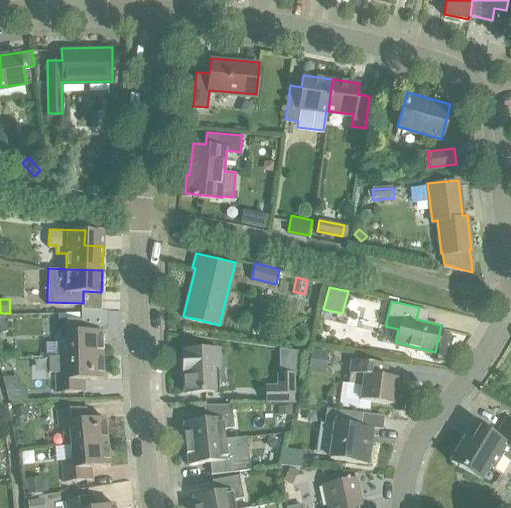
[(5,315),(0,316),(0,332),(10,330),(5,315)]
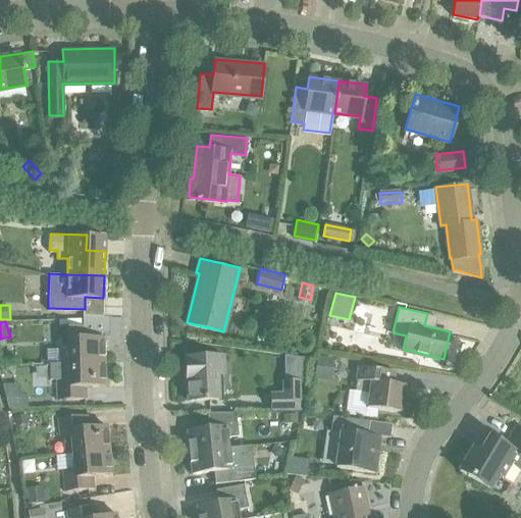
[(67,361),(104,361),(103,335),(85,335),(84,323),(56,324),(56,346),(66,346),(67,361)]
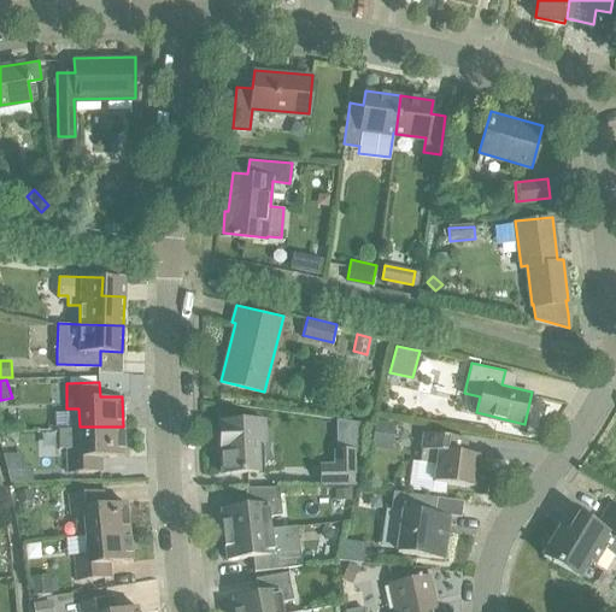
[(222,471),(258,469),(257,440),(264,440),(263,417),(220,419),(222,471)]
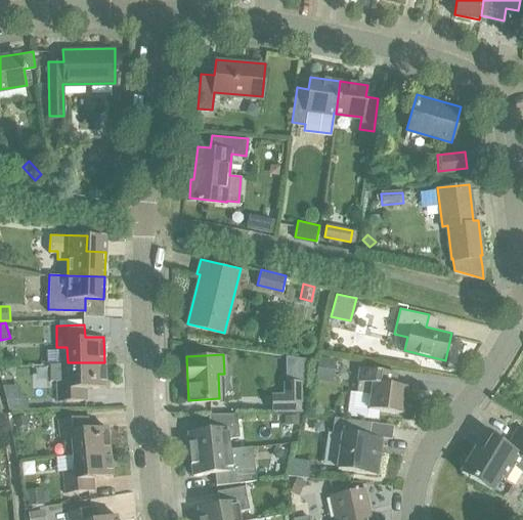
[(319,356),(316,379),(333,381),(336,359),(319,356)]
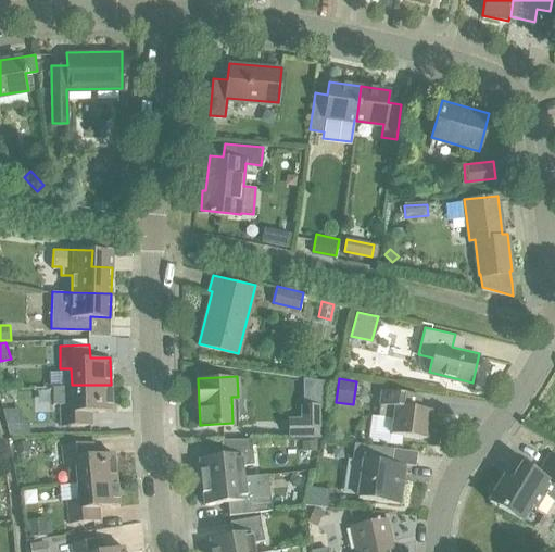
[(53,401),(61,401),(62,424),(91,423),(91,410),(111,410),(111,385),(72,385),(52,386),(53,401)]
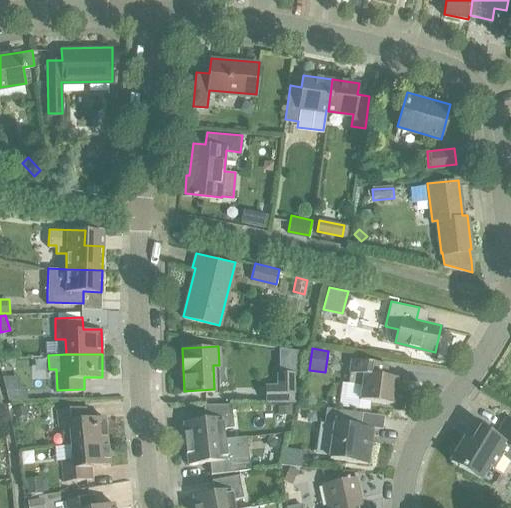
[(351,358),(348,381),(362,383),(360,398),(370,399),(393,402),(396,376),(385,375),(387,363),(351,358)]
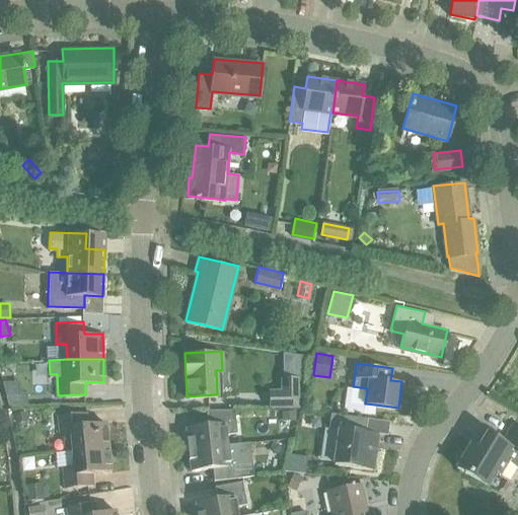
[(270,389),(270,406),(298,405),(297,377),(281,377),(282,389),(270,389)]
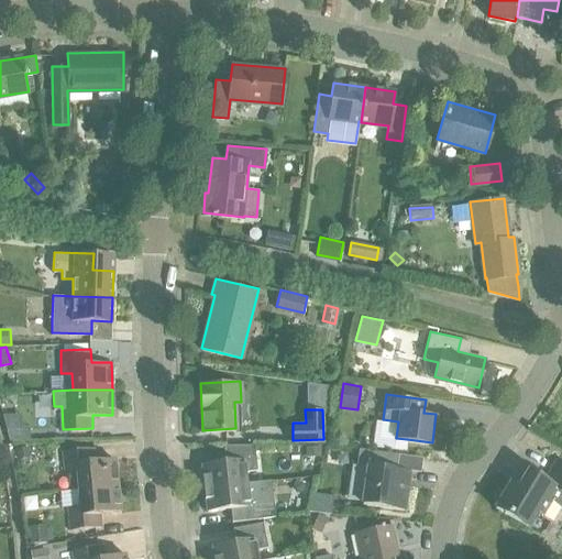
[(2,413),(10,438),(29,437),(29,425),(21,425),(21,413),(2,413)]
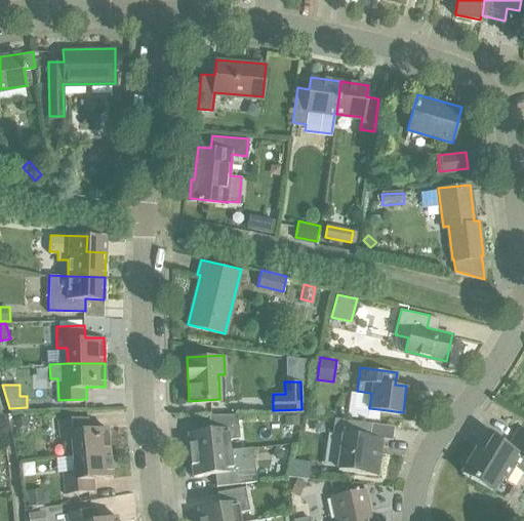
[(28,413),(15,415),(16,426),(29,425),(28,413)]
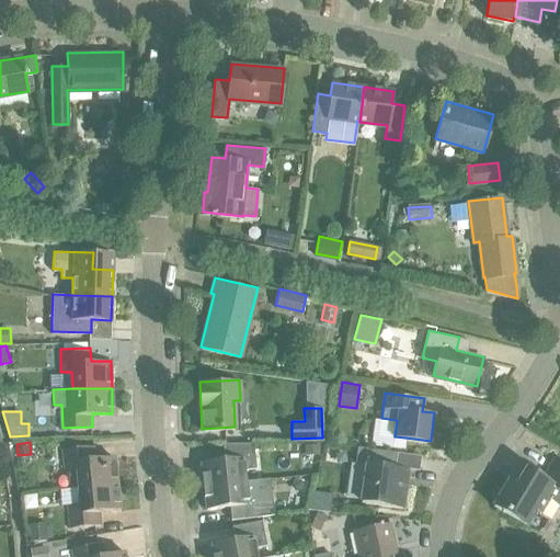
[(204,484),(244,479),(243,468),(256,466),(253,442),(223,442),(225,458),(201,461),(204,484)]
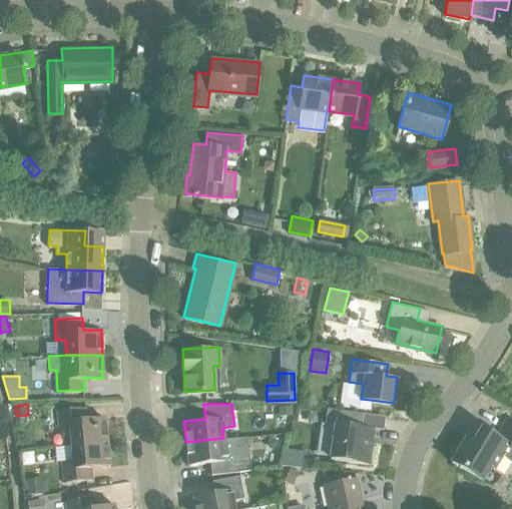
[(292,404),(278,405),(278,414),(292,414),(292,404)]
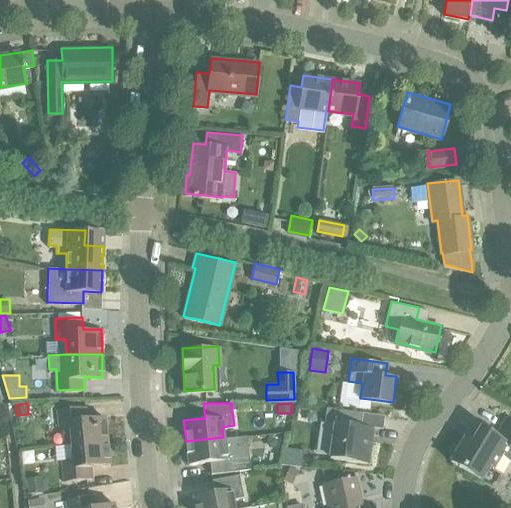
[(70,443),(107,441),(104,415),(86,417),(85,405),(57,408),(59,429),(69,428),(70,443)]
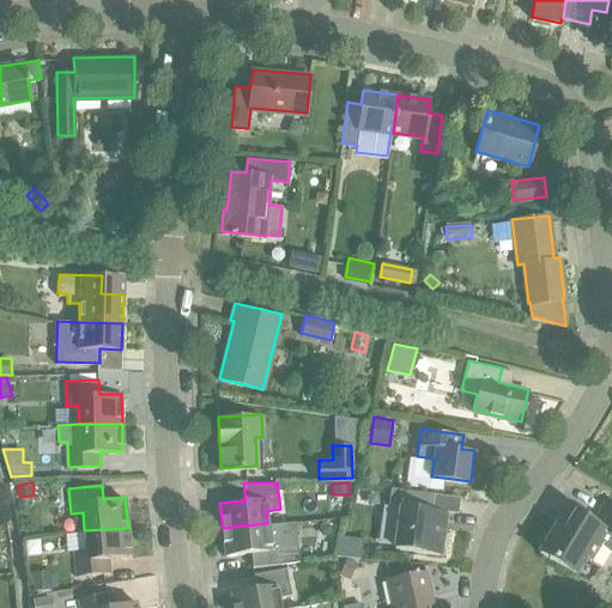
[(440,553),(446,510),(431,508),(434,492),(391,486),(388,503),(400,505),(394,546),(440,553)]
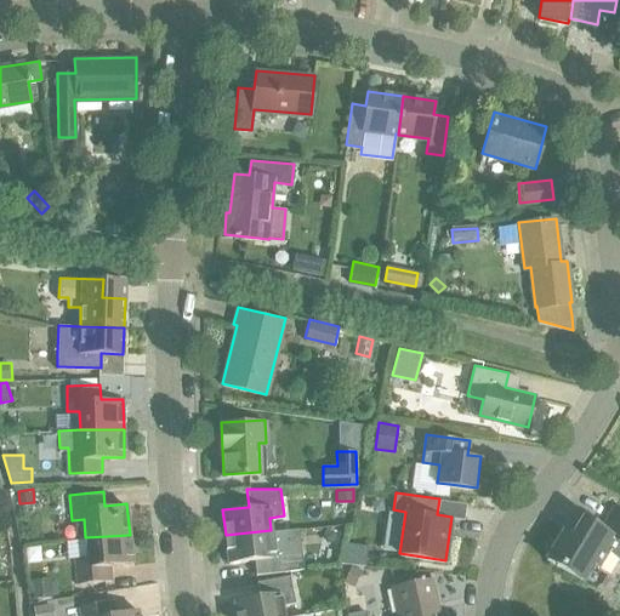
[(607,570),(615,555),(619,548),(619,509),(614,507),(602,528),(582,517),(572,535),(563,530),(547,558),(582,579),(592,562),(598,565),(607,570)]
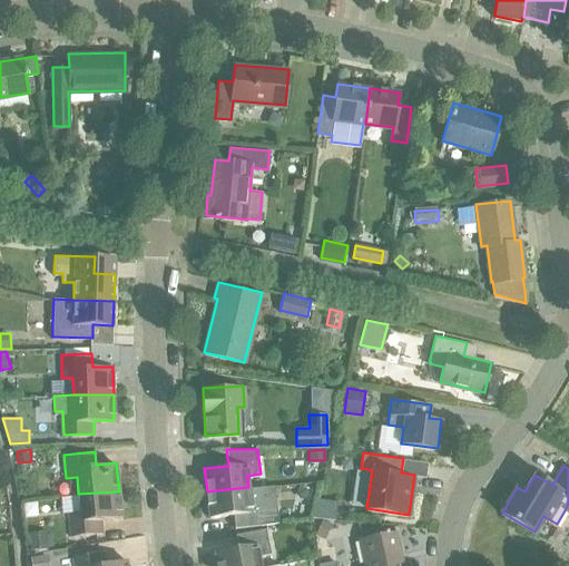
[(248,487),(207,491),(209,516),(233,513),(235,526),(266,523),(278,521),(274,485),(248,487)]
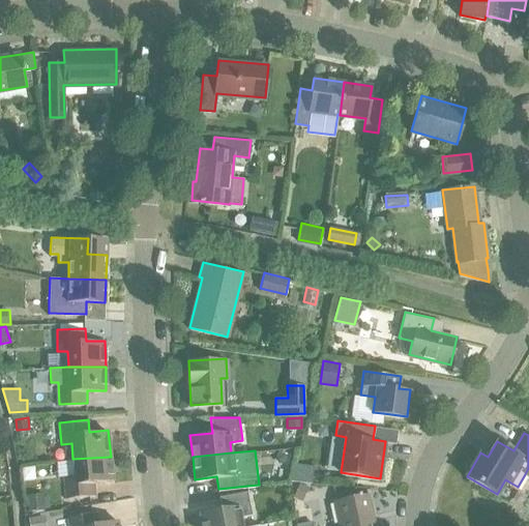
[(111,457),(72,459),(75,474),(64,475),(66,497),(95,494),(94,481),(113,479),(111,457)]
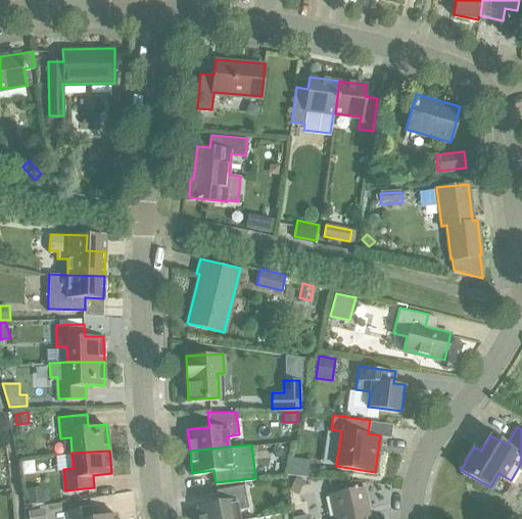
[(293,459),(291,473),(310,475),(311,460),(293,459)]
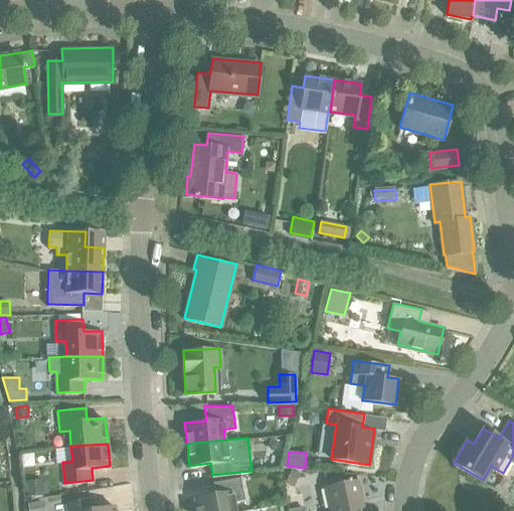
[(292,471),(285,483),(294,488),(300,474),(292,471)]
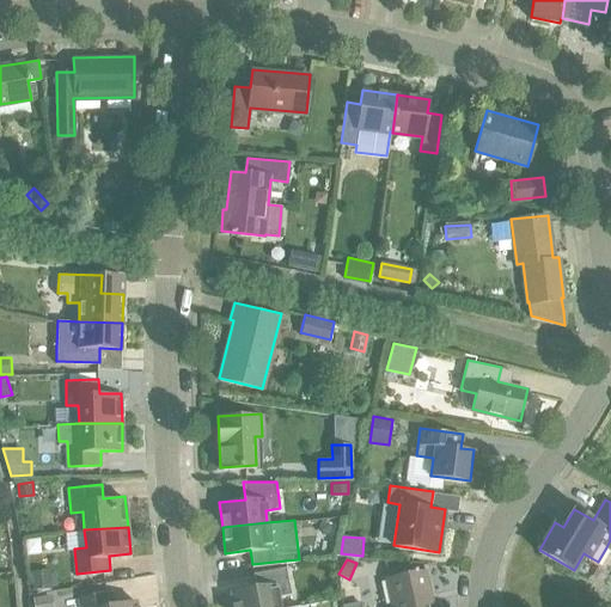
[(233,606),(279,606),(277,595),(291,593),(286,565),(252,571),(256,586),(231,590),(233,606)]
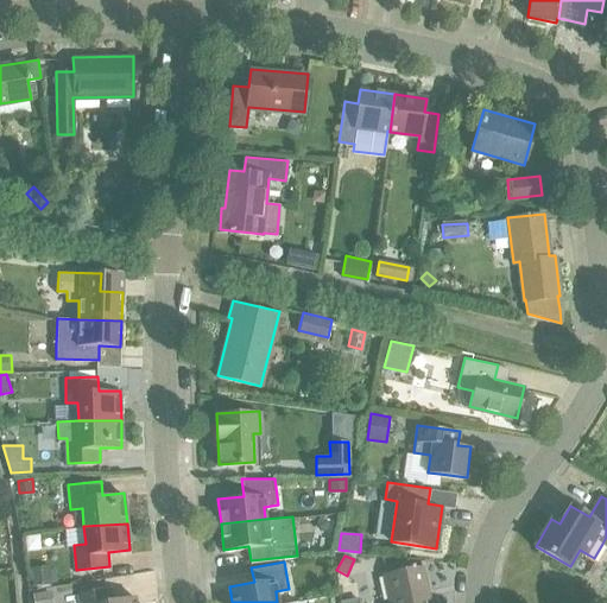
[(430,602),(422,564),(413,566),(412,564),(410,565),(410,566),(384,572),(390,602),(430,602)]
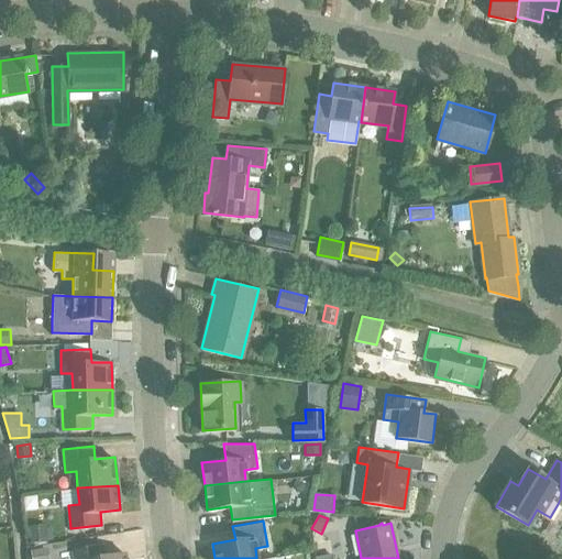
[(50,526),(30,528),(31,544),(51,541),(50,526)]
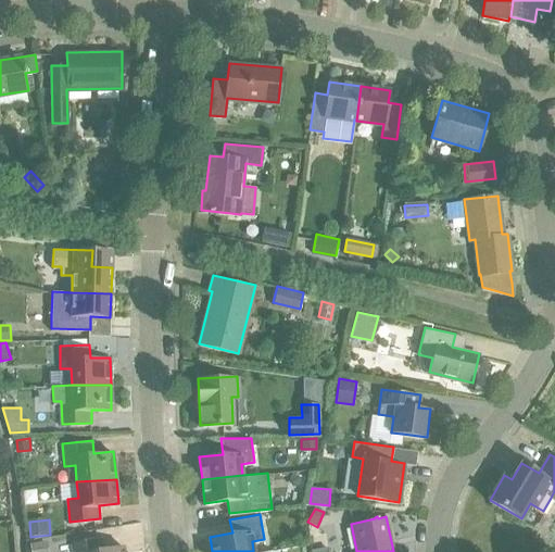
[(124,551),(123,544),(103,549),(101,536),(72,542),(73,551),(124,551)]
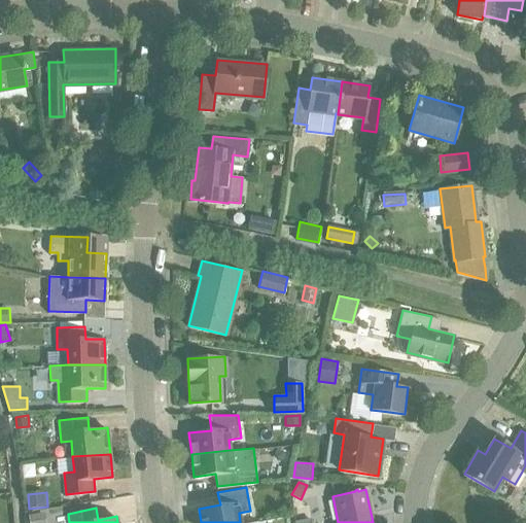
[(47,522),(47,514),(31,516),(31,522),(47,522)]
